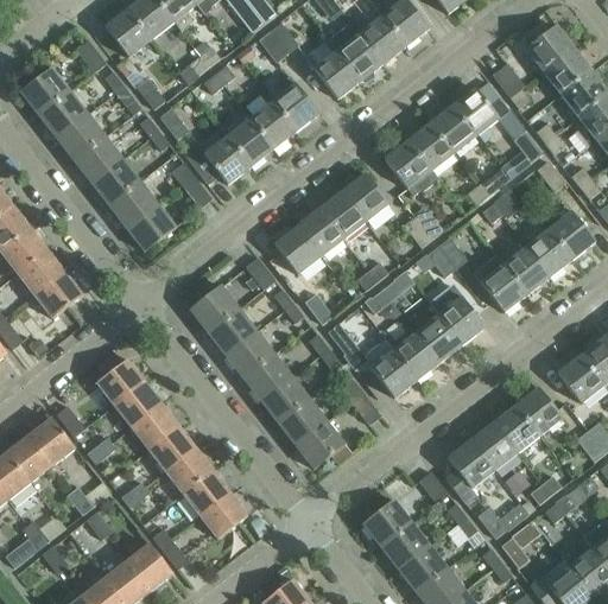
[(139,0),(128,8),(151,39),(175,21),(157,0),(139,0)]
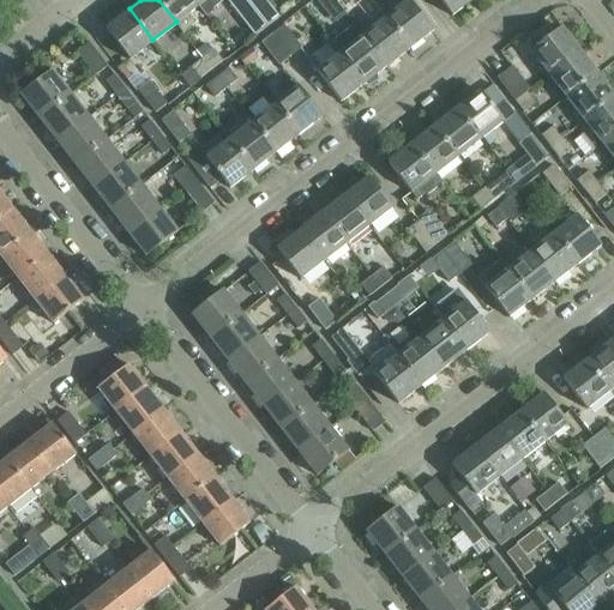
[(158,0),(176,22),(182,30),(196,20),(188,12),(199,4),(196,0),(158,0)]
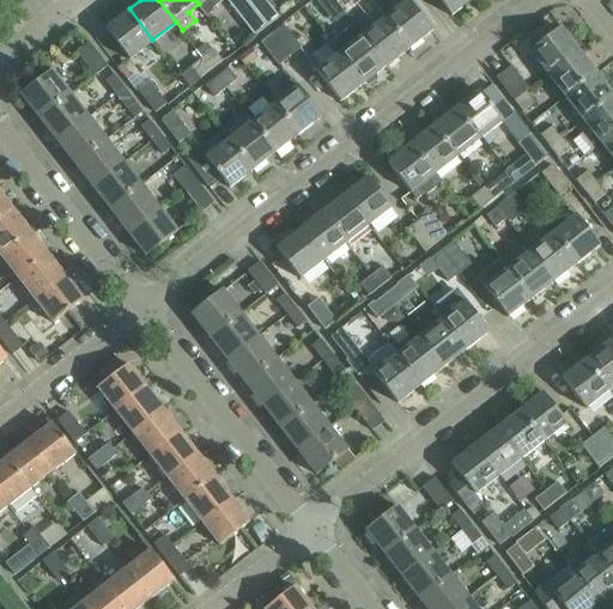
[(195,0),(199,4),(206,13),(211,10),(213,5),(219,0),(195,0)]
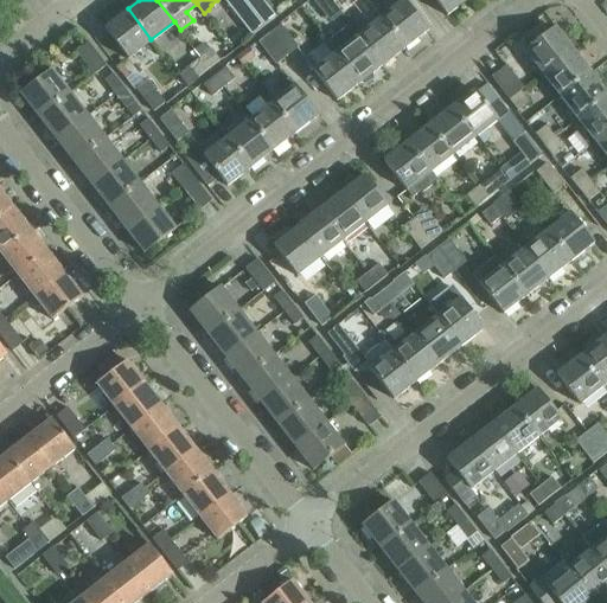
[(263,24),(244,0),(229,0),(253,32),(263,24)]
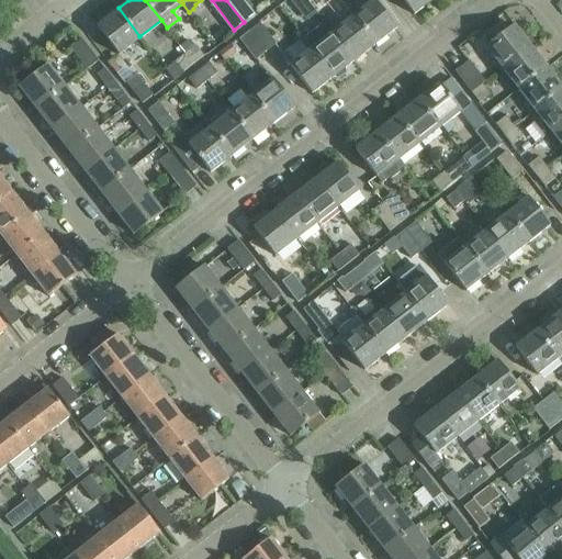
[(226,0),(244,22),(255,13),(244,0),(226,0)]
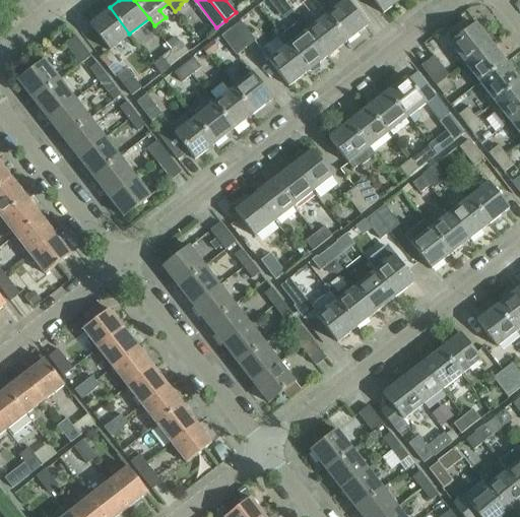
[(343,0),(327,13),(347,39),(367,23),(348,0),(343,0)]
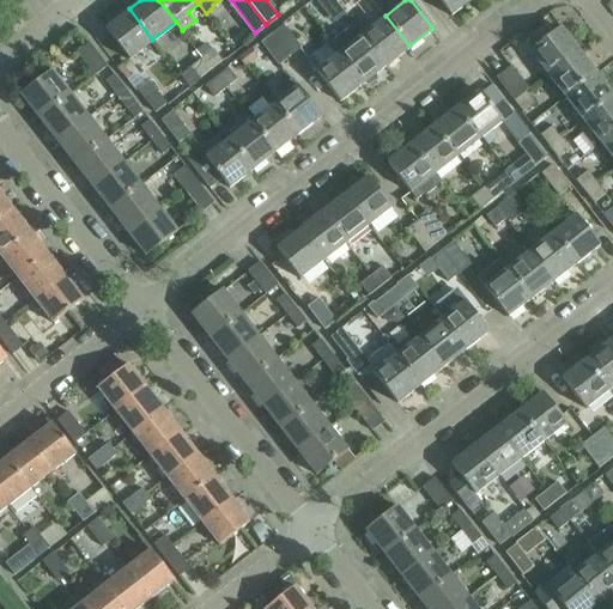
[(441,0),(451,13),(467,0),(441,0)]
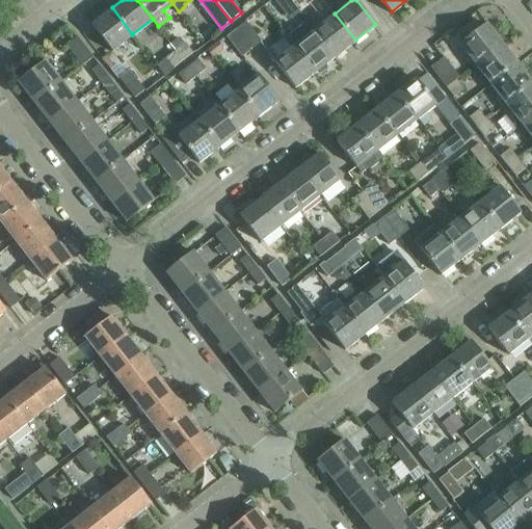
[(132,34),(112,7),(91,23),(112,50),(132,34)]
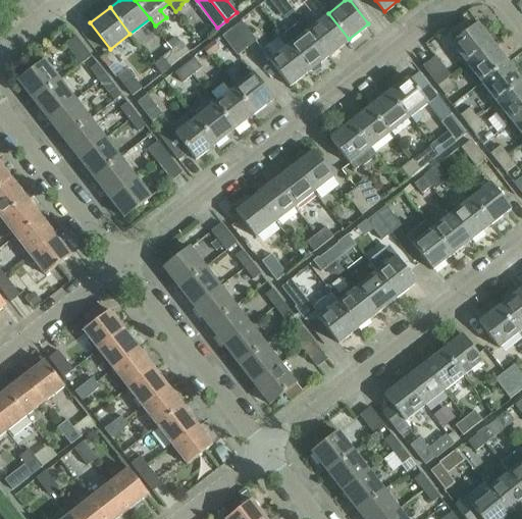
[(328,13),(309,29),(329,54),(349,39),(328,13)]
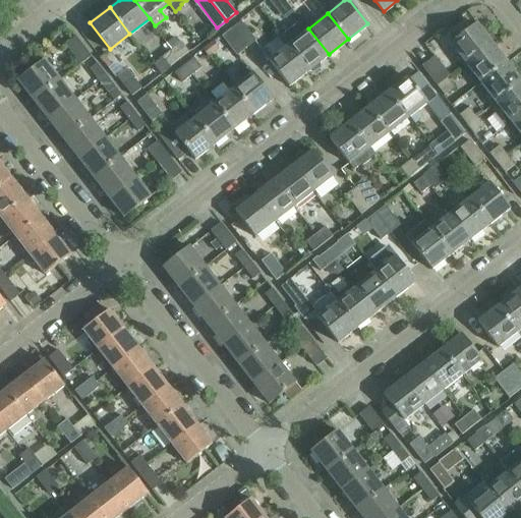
[(289,44),(308,69),(309,69),(313,70),(321,65),(320,61),(329,54),(308,29),(301,18),(282,34),(289,43),(289,44)]
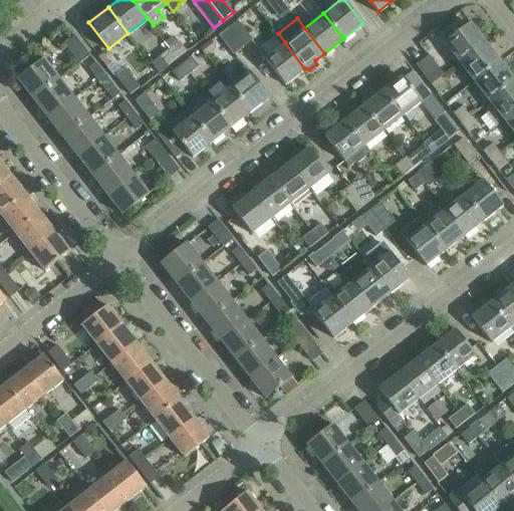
[(238,19),(228,26),(243,45),(252,38),(238,19)]
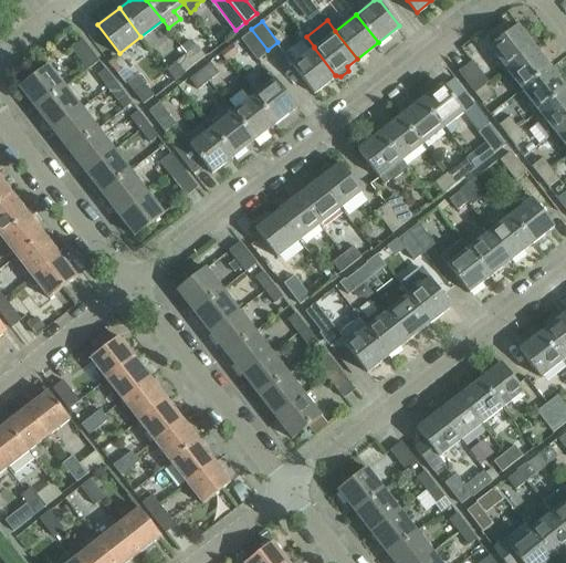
[(490,44),(505,66),(534,44),(517,23),(490,44)]
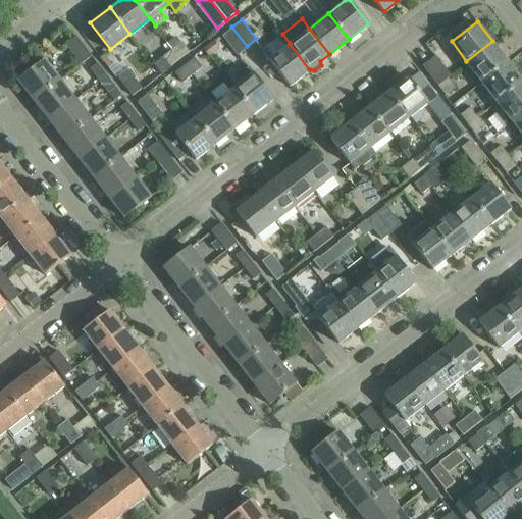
[(247,46),(231,27),(222,34),(237,53),(247,46)]
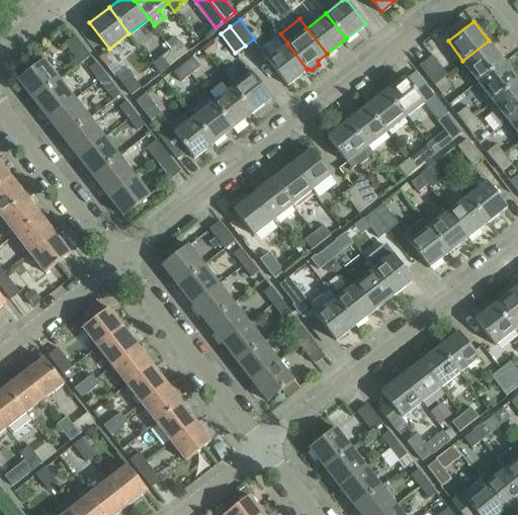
[(65,41),(80,62),(90,54),(75,33),(65,41)]
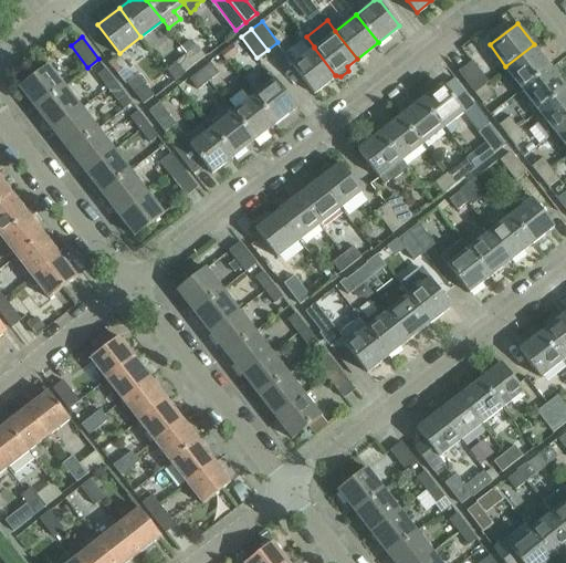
[(197,43),(187,51),(195,62),(206,53),(197,43)]
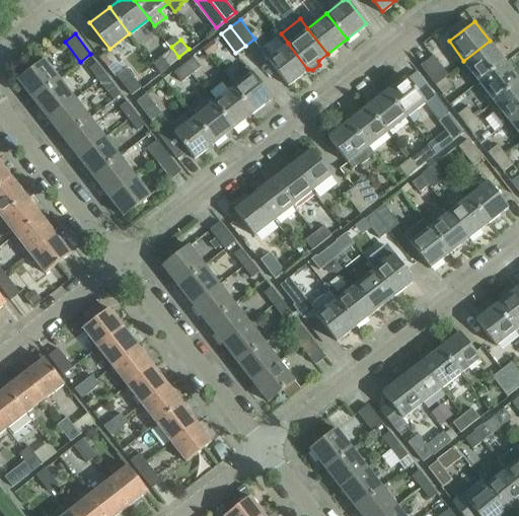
[(463,61),(478,80),(505,60),(490,41),(463,61)]
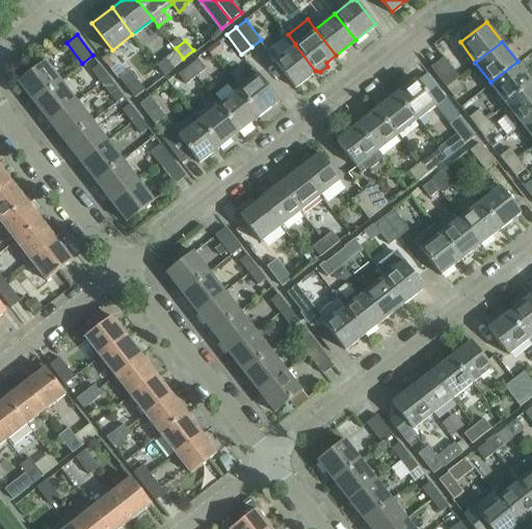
[(315,71),(295,45),(274,60),(295,86),(315,71)]
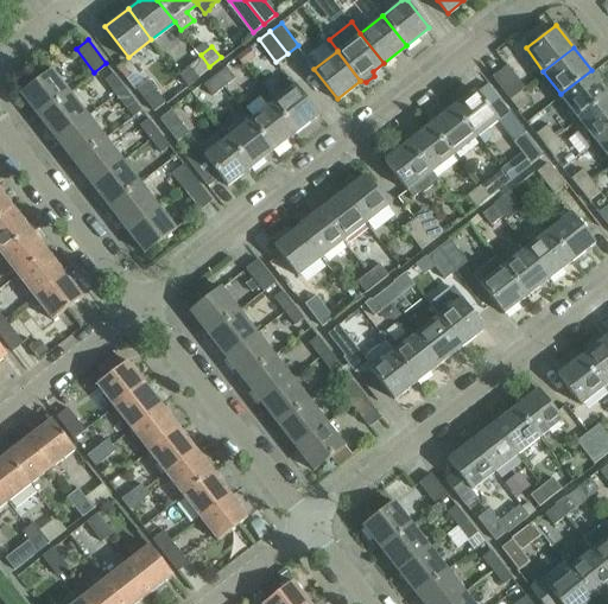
[(209,67),(201,55),(189,64),(198,75),(209,67)]
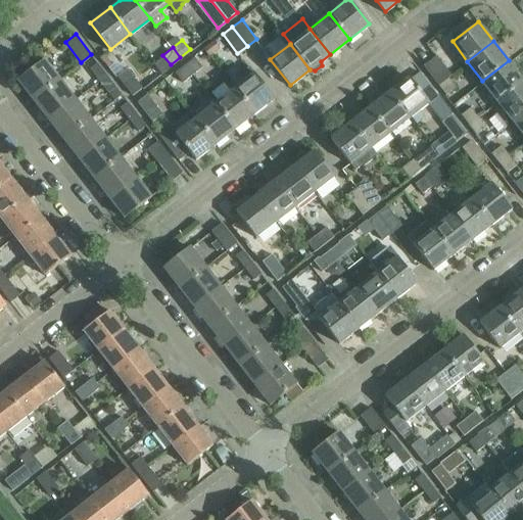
[(438,83),(448,76),(452,74),(436,54),(424,64),(438,83)]
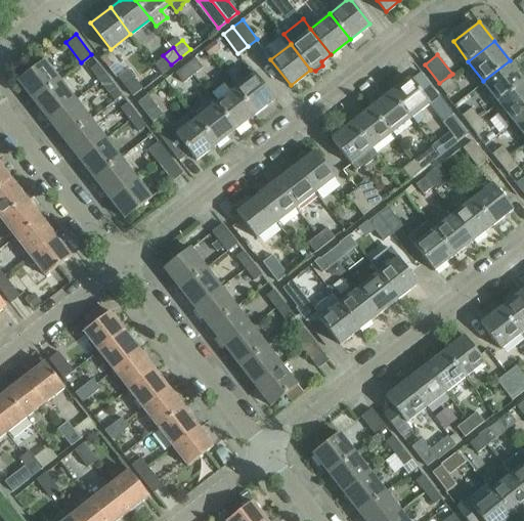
[(194,56),(185,63),(192,73),(203,66),(194,56)]
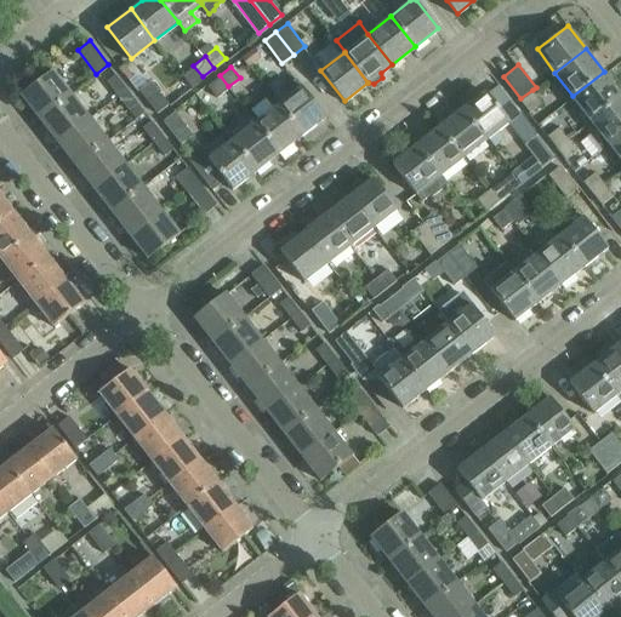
[(22,95),(39,118),(72,92),(53,69),(22,95)]
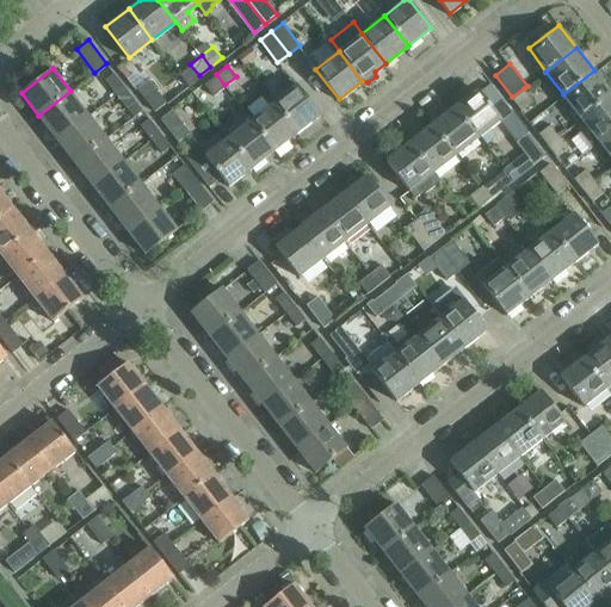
[(563,94),(581,117),(610,93),(610,92),(594,70),(563,94)]
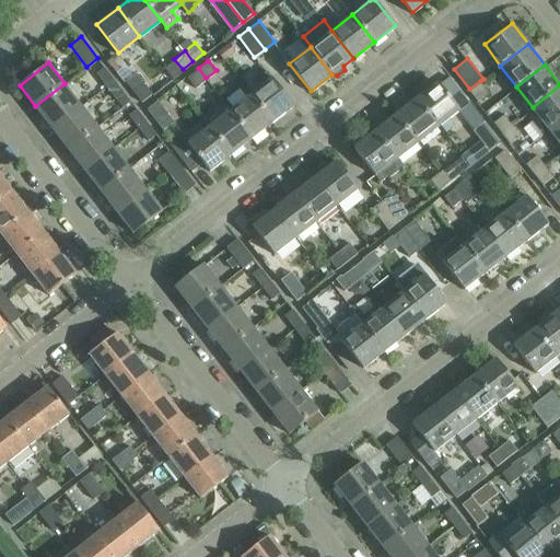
[(96,72),(106,84),(114,79),(104,66),(96,72)]
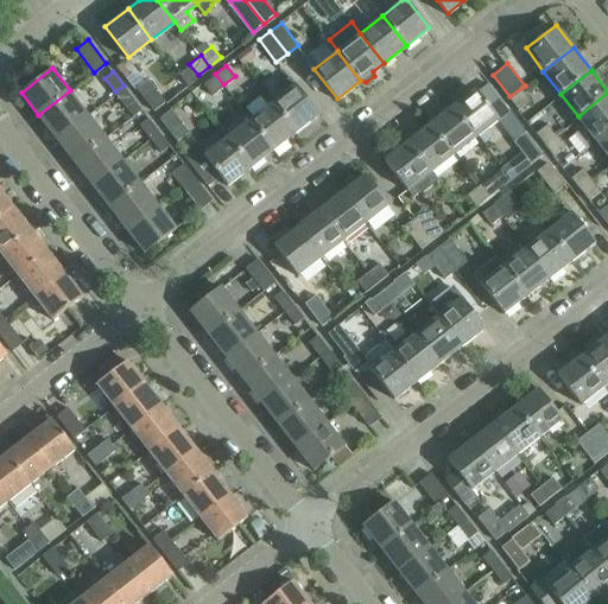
[(223,84),(215,74),(204,82),(213,94),(223,84)]
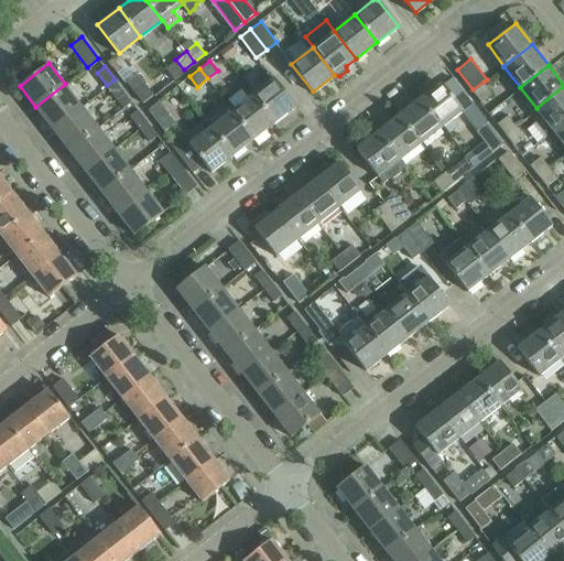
[(263,85),(253,94),(274,121),(296,105),(269,69),(258,78),(263,85)]
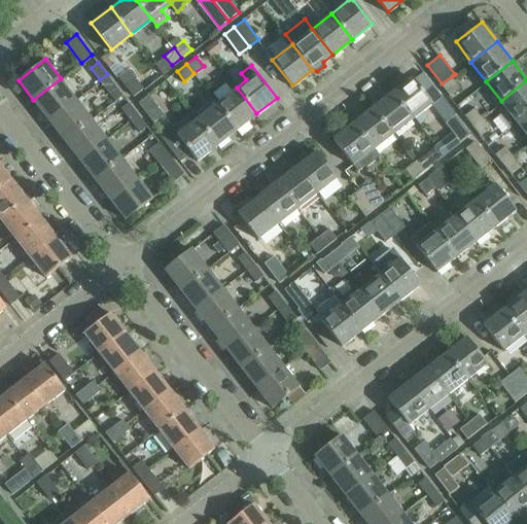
[(118,75),(134,95),(143,86),(128,67),(118,75)]
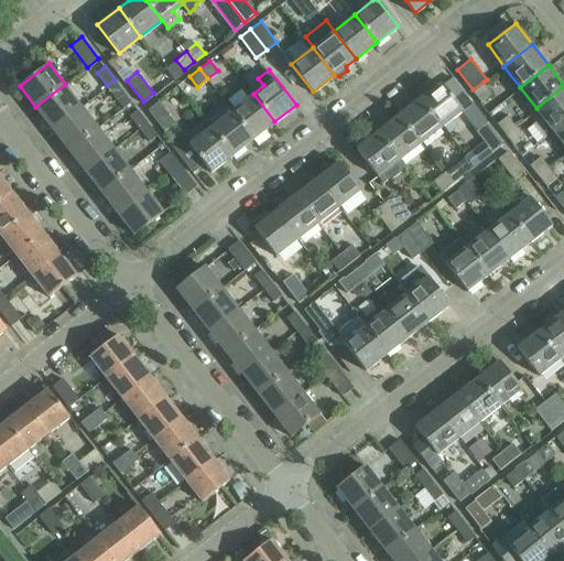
[(115,79),(107,85),(117,98),(125,92),(115,79)]
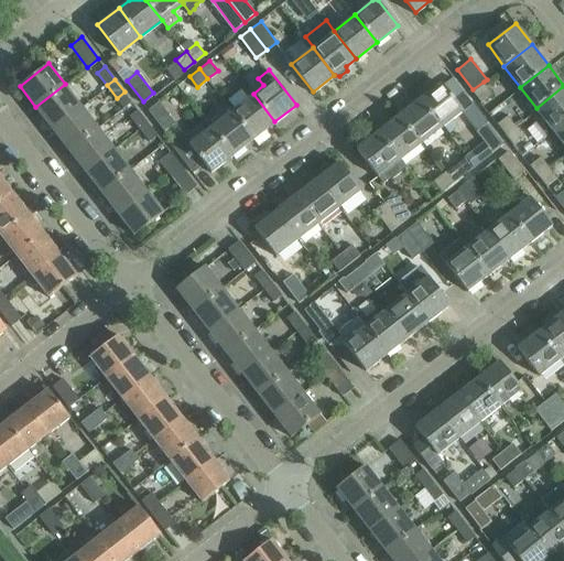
[(441,82),(420,98),(442,126),(463,109),(441,82)]
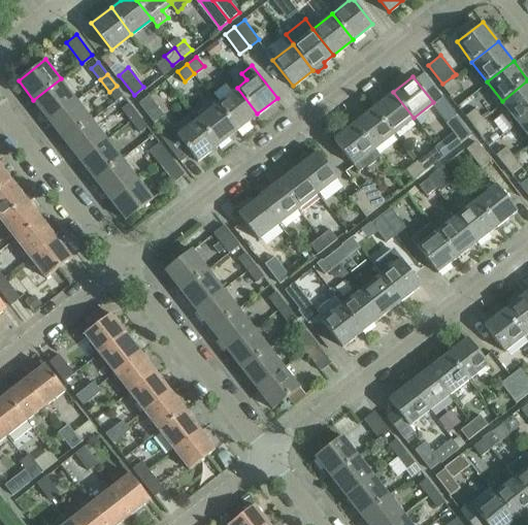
[(453,76),(442,84),(451,94),(460,87),(453,76)]
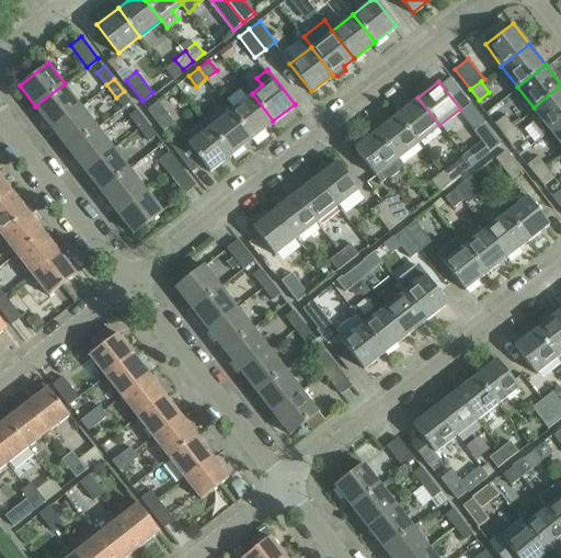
[(35,106),(52,127),(81,104),(65,83),(35,106)]
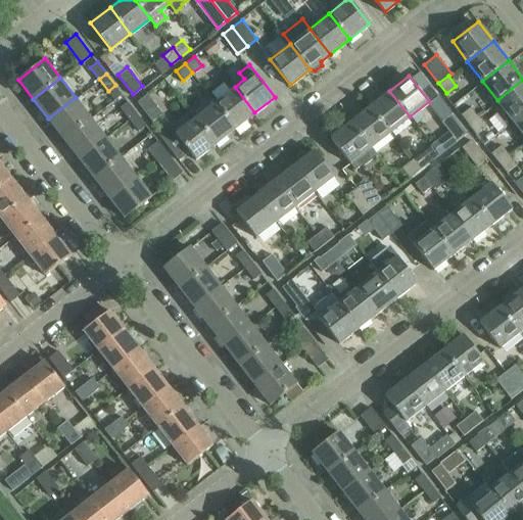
[(522,80),(497,100),(513,120),(522,111),(522,80)]
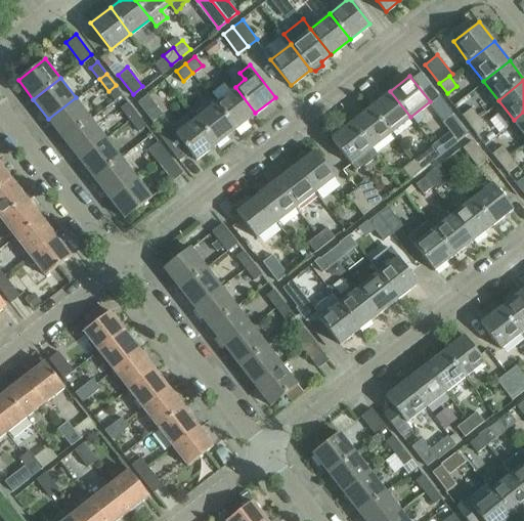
[(235,87),(215,102),(235,128),(255,113),(235,87)]
